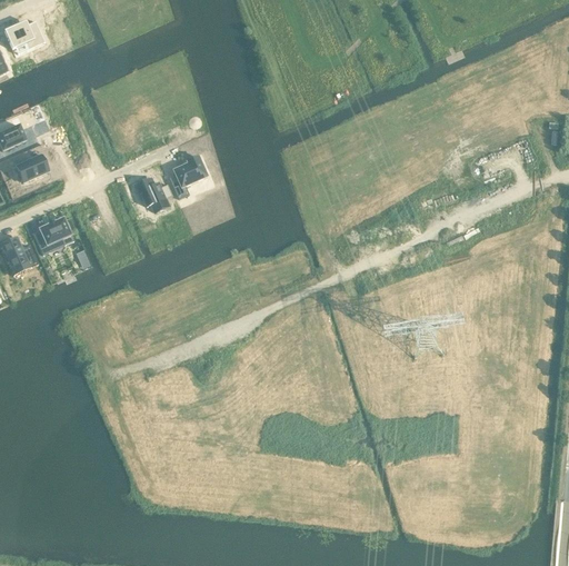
[(23,21),(3,30),(12,48),(25,42),(27,48),(42,40),(43,40),(35,20),(27,23),(26,20),(23,21)]
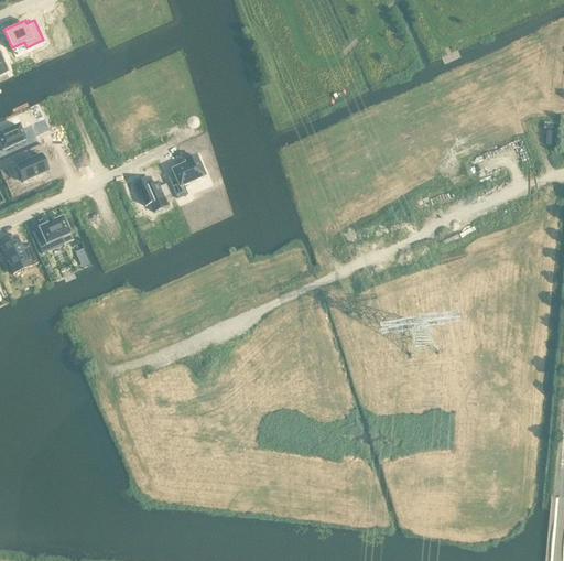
[(19,123),(0,131),(0,143),(2,149),(25,138),(19,123)]
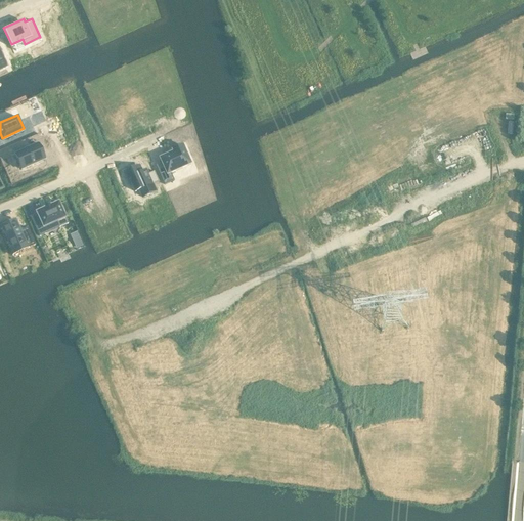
[(38,141),(14,152),(22,167),(44,157),(44,156),(38,141)]
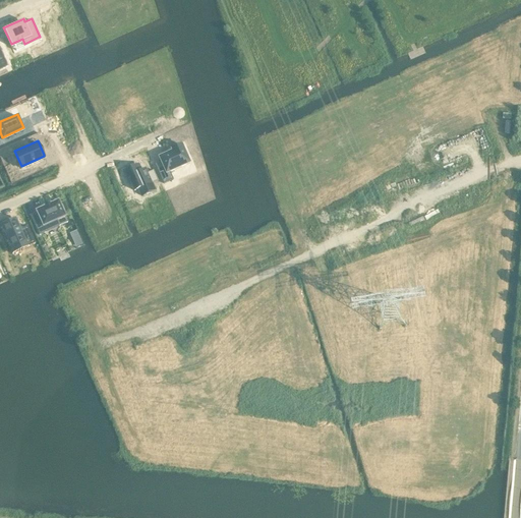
[(162,159),(156,162),(164,181),(174,177),(171,170),(190,161),(182,142),(173,148),(173,149),(174,150),(169,152),(161,156),(162,159)]
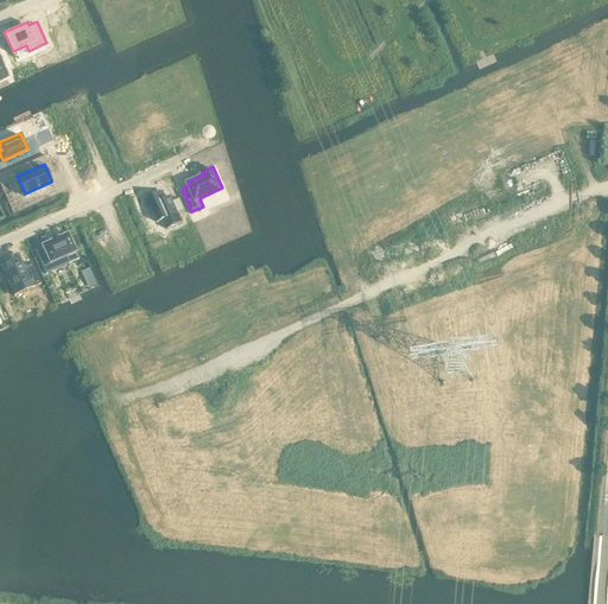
[(163,190),(145,198),(151,211),(153,210),(157,220),(163,217),(166,226),(182,218),(178,211),(185,208),(179,196),(173,199),(172,197),(171,195),(166,197),(163,190)]
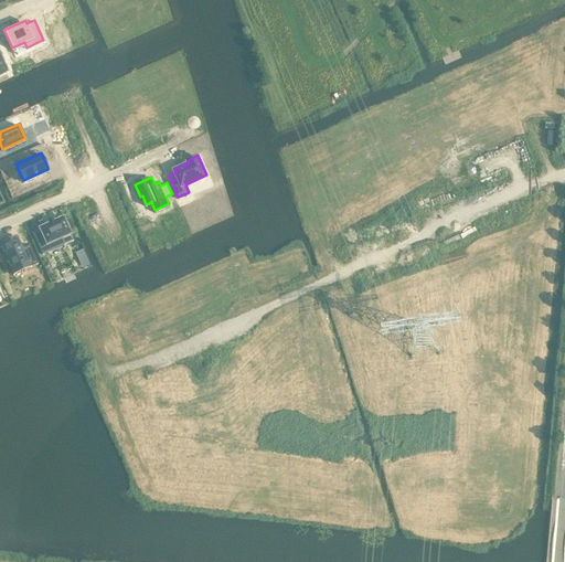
[(41,233),(34,235),(42,252),(48,248),(45,243),(60,236),(63,242),(72,239),(62,215),(53,220),(52,219),(46,221),(46,222),(38,226),(41,233)]
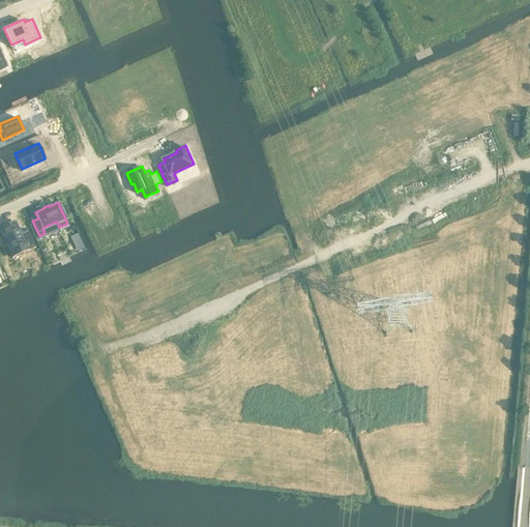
[(16,221),(0,227),(0,228),(12,256),(35,245),(28,228),(20,231),(16,221)]
